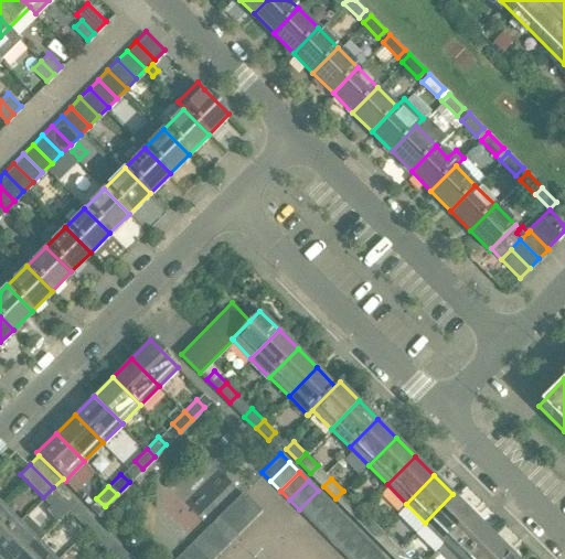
[(59,519),(68,509),(76,502),(64,490),(56,497),(59,500),(49,509),(59,519)]
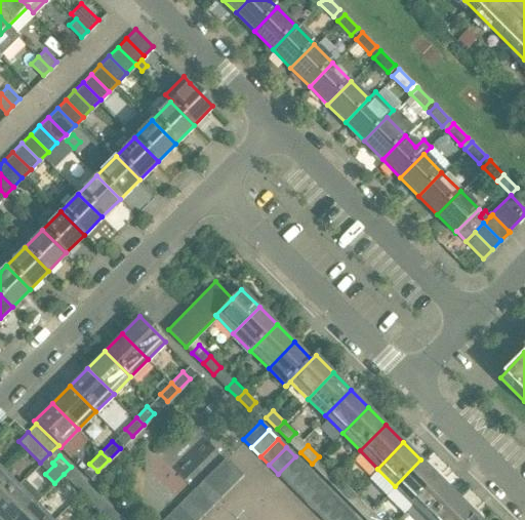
[(226,456),(212,469),(230,486),(243,473),(226,456)]
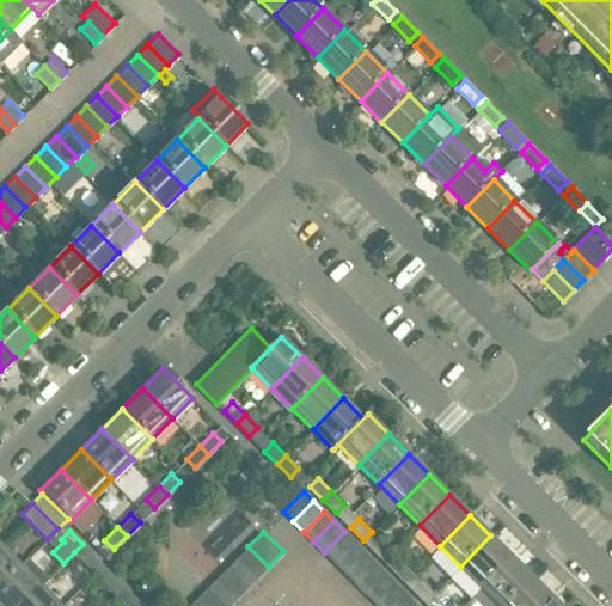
[(324,552),(335,562),(355,542),(344,532),(324,552)]
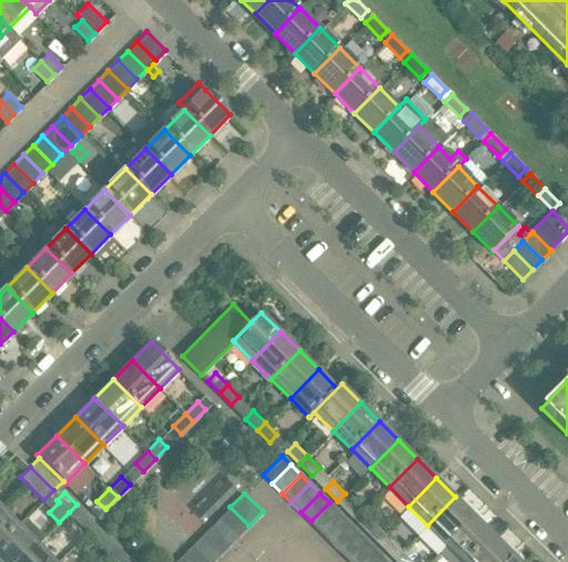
[(345,493),(337,501),(350,513),(357,506),(345,493)]
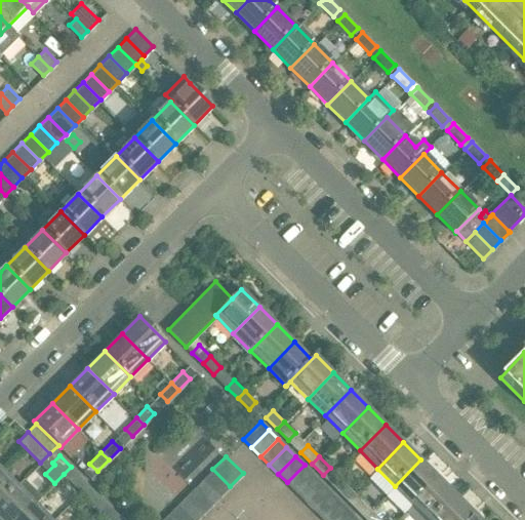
[(395,486),(412,504),(438,477),(420,460),(395,486)]
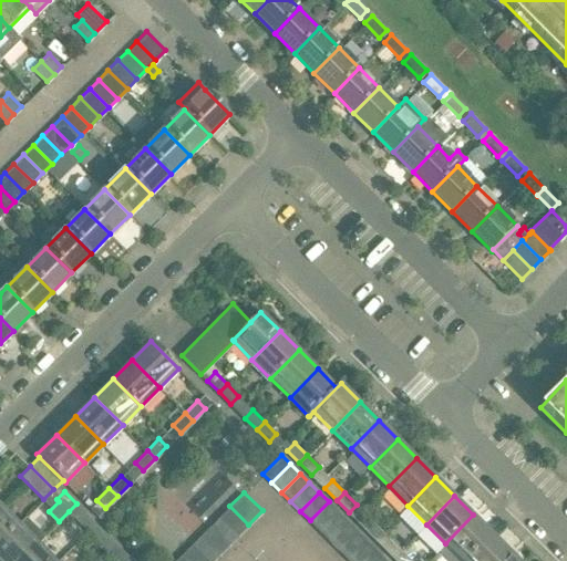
[(310,520),(319,530),(338,511),(329,501),(310,520)]
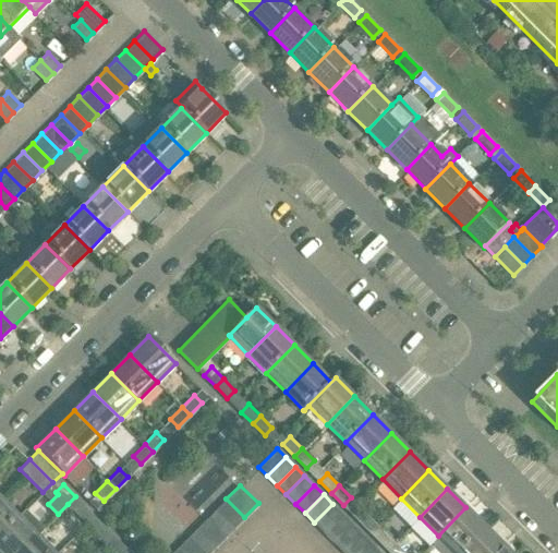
[(75,496),(68,504),(79,516),(87,508),(75,496)]
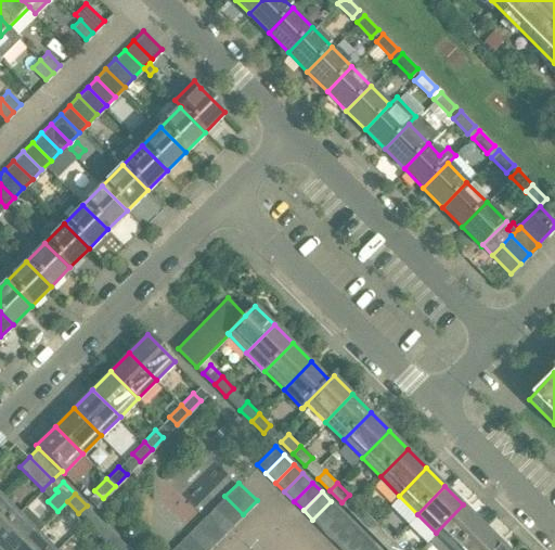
[(0,532),(18,514),(0,495),(0,532)]
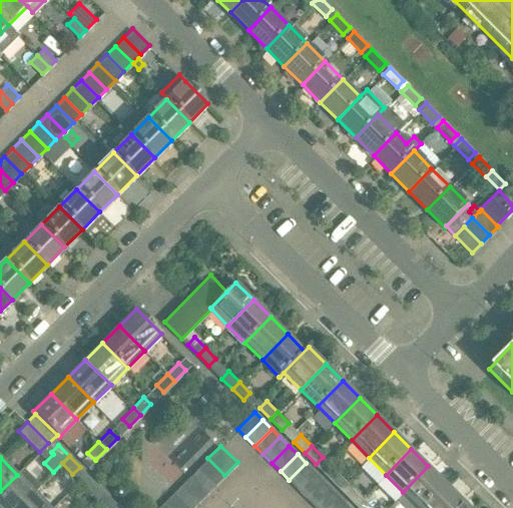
[(207,458),(198,467),(215,484),(224,475),(207,458)]
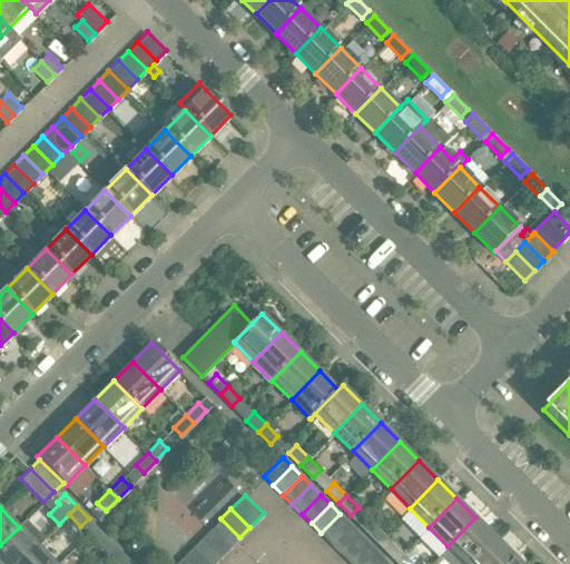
[(321,533),(331,542),(350,523),(340,514),(321,533)]
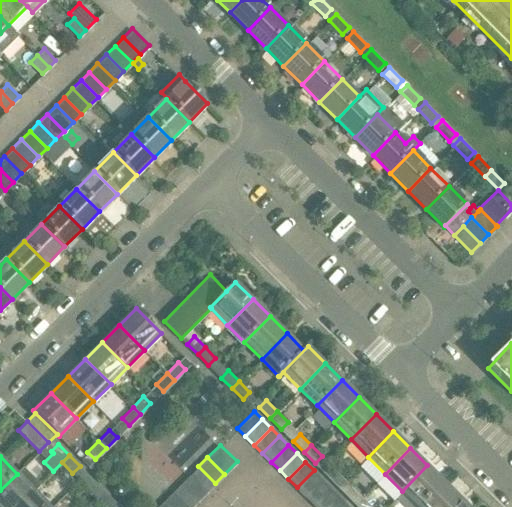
[(402,491),(418,506),(419,506),(444,482),(427,465),(402,491)]
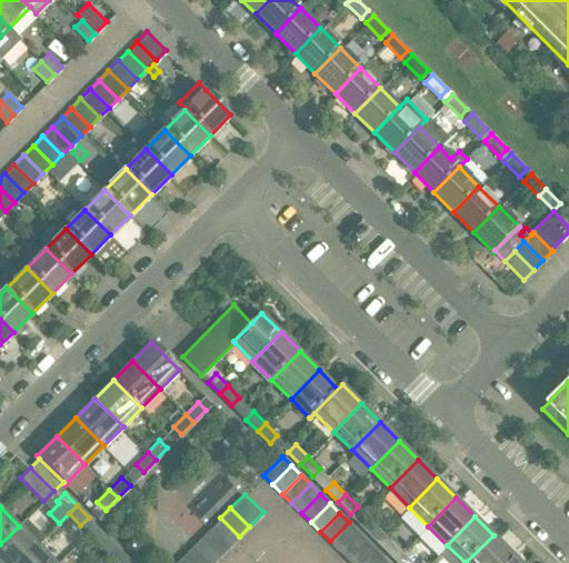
[(0,544),(0,562),(18,562),(38,544),(46,536),(27,518),(19,526),(0,544)]
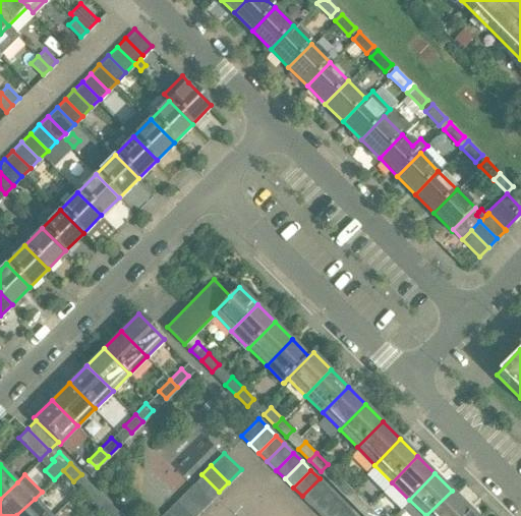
[(201,474),(193,482),(211,500),(219,492),(201,474)]
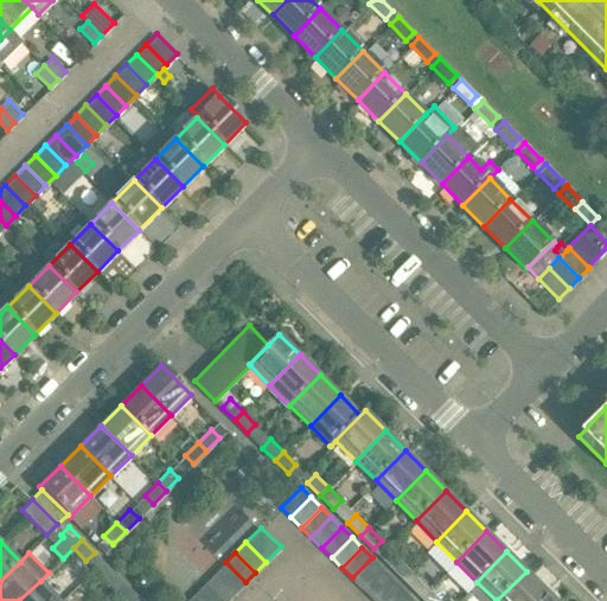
[(388,563),(401,576),(409,568),(396,555),(388,563)]
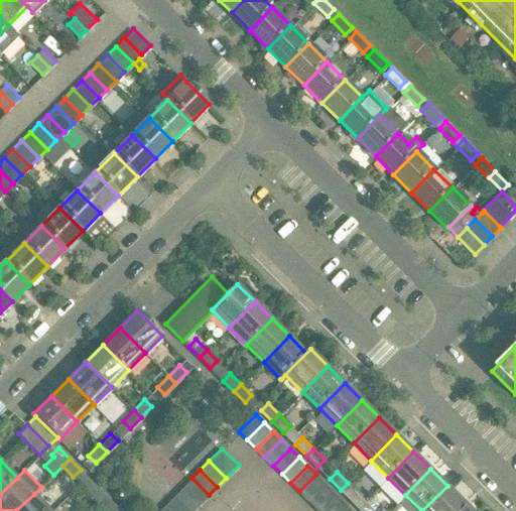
[(299,491),(307,499),(325,482),(316,474),(299,491)]
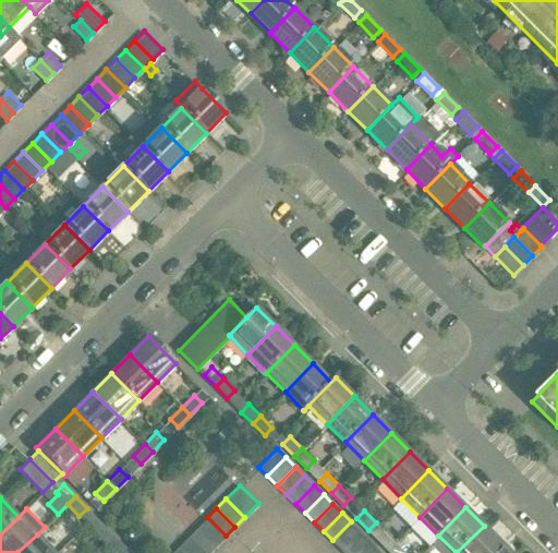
[(207,517),(197,527),(216,545),(226,536),(207,517)]
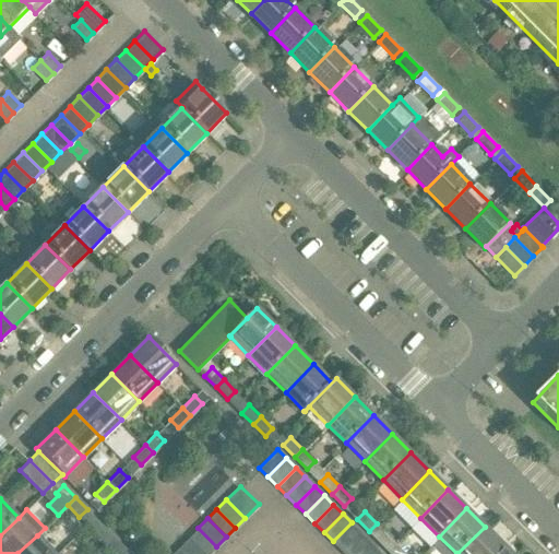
[(93,530),(105,542),(113,534),(100,522),(93,530)]
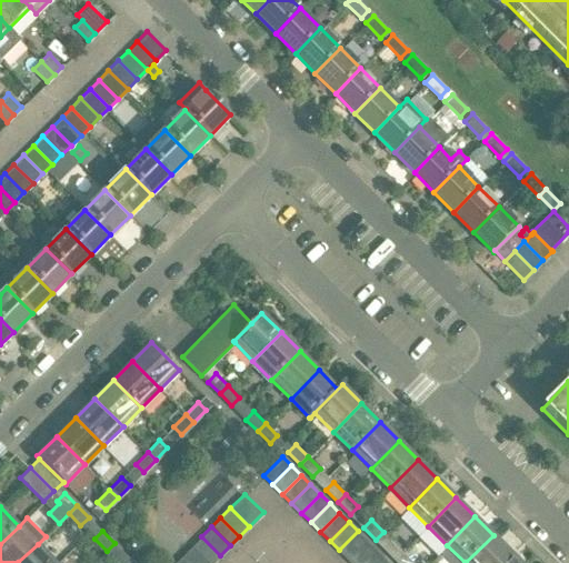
[(339,550),(349,560),(367,541),(358,531),(339,550)]
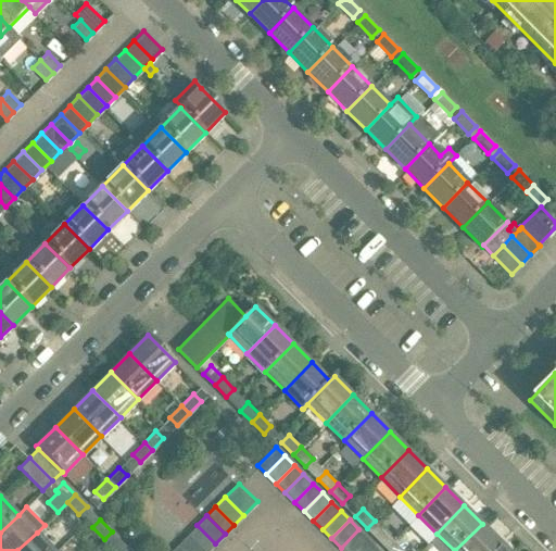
[(375,521),(367,528),(379,540),(387,531),(375,521)]
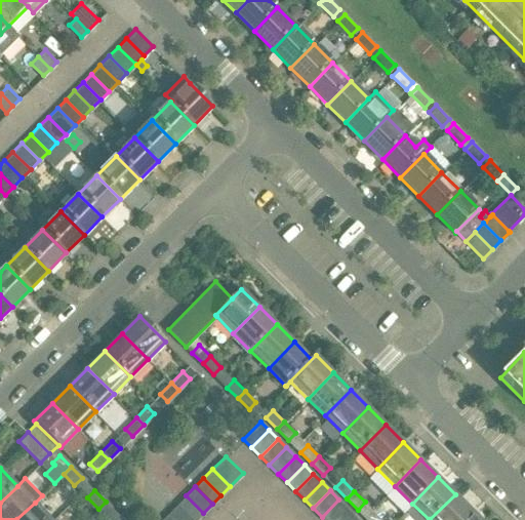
[(430,519),(465,519),(473,512),(455,494),(430,519)]
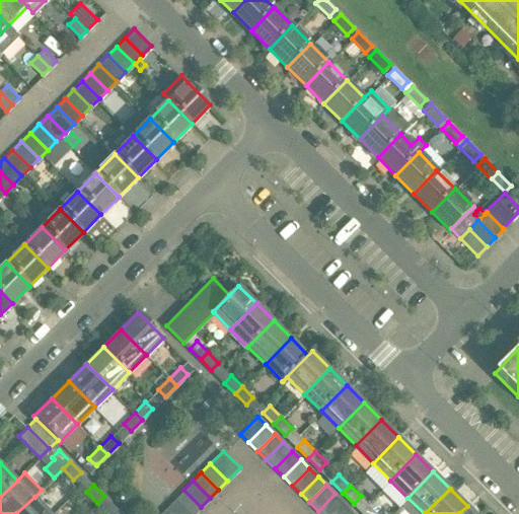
[(183,490),(175,498),(191,513),(194,513),(201,507),(183,490)]
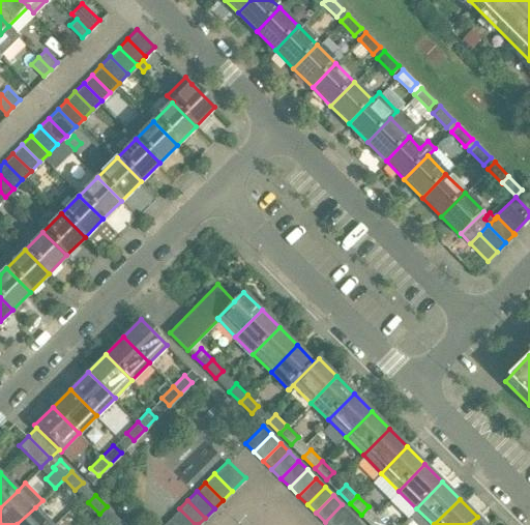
[(325,522),(327,524),(339,524),(351,513),(342,504),(325,522)]
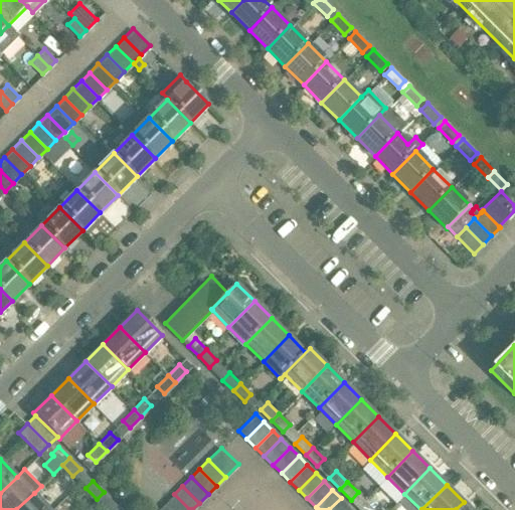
[(104,492),(97,499),(108,509),(115,503),(104,492)]
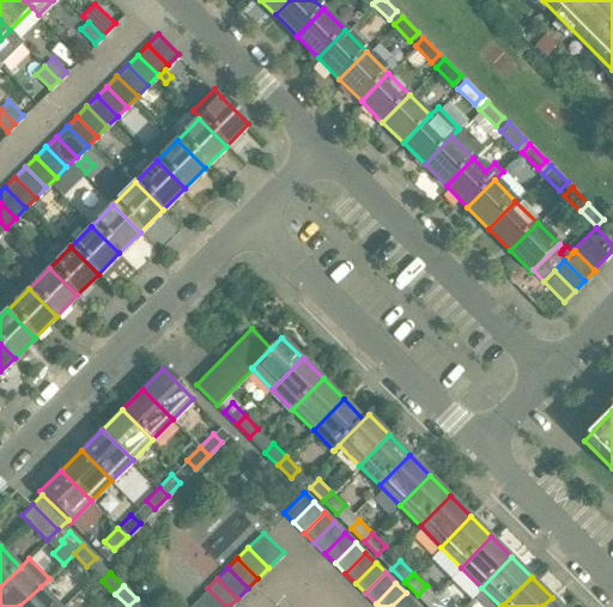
[(19,606),(60,606),(41,587),(19,606)]
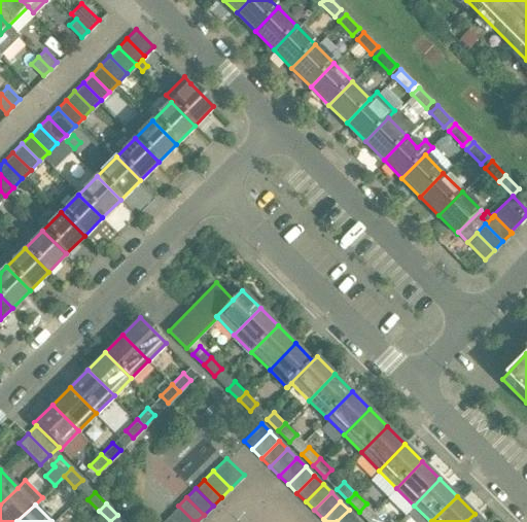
[(194,521),(178,506),(169,515),(176,521),(194,521)]
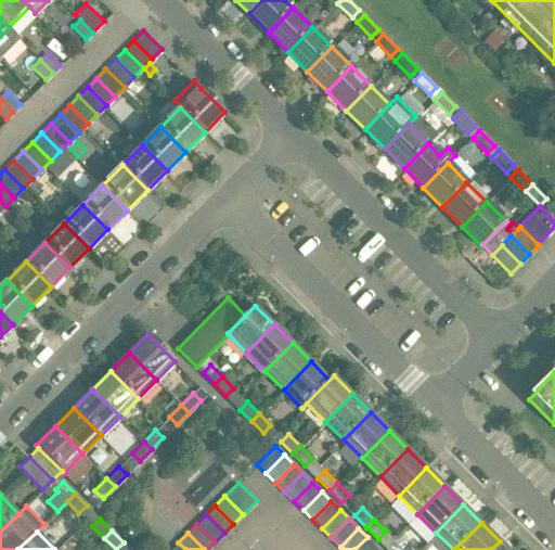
[(355,549),(373,549),(377,547),(368,537),(355,549)]
